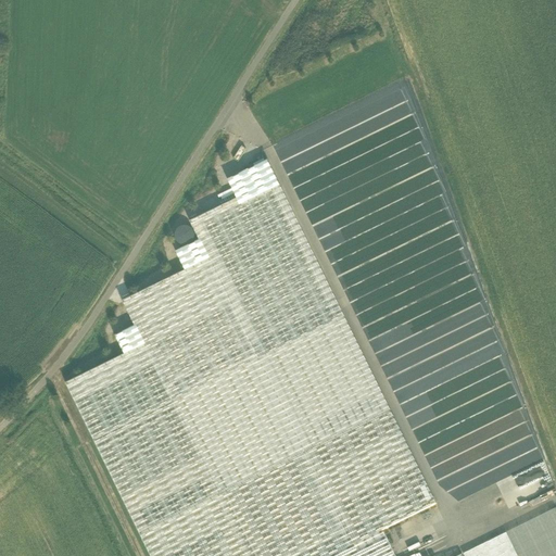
[(124,356),(66,384),(152,555),(326,555),(380,529),(438,502),(269,160),(228,179),(236,200),(190,222),(199,241),(176,253),(185,272),(124,302),(135,328),(116,336),(124,356)]
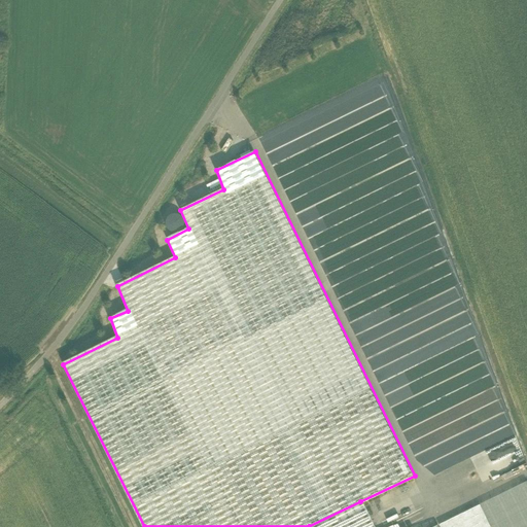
[(437,526),(526,526),(526,486),(526,484),(437,526)]
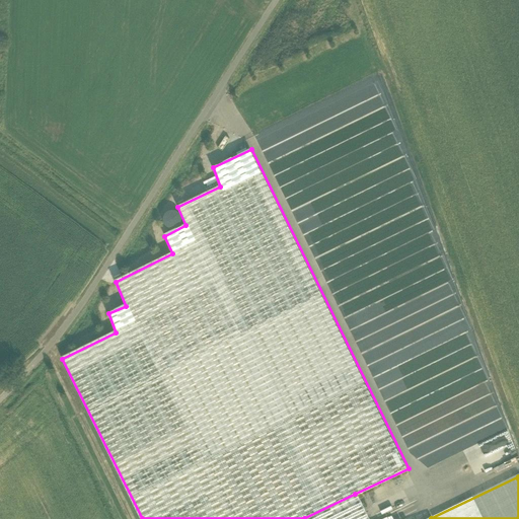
[(365,518),(355,494),(304,518),(365,518)]
